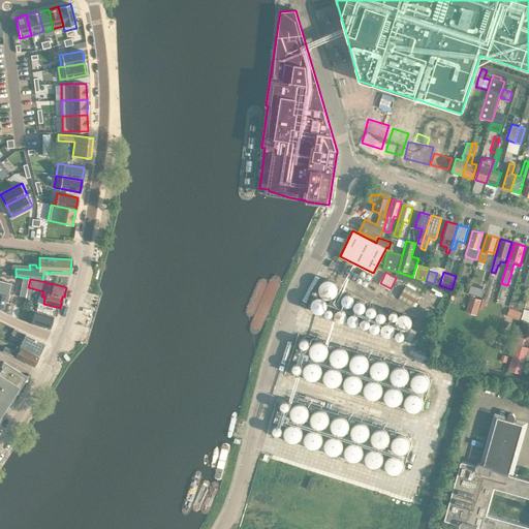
[(320,283),(318,287),(318,291),(320,294),(324,298),(329,299),(333,298),(336,294),(338,290),(337,286),(336,283),(332,280),(328,279),(323,280),(320,283)]
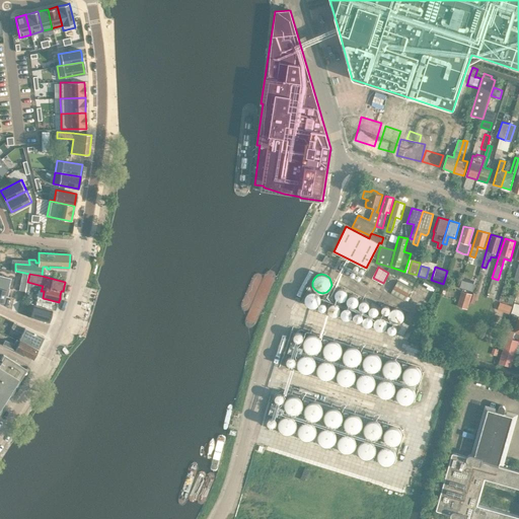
[(0,302),(3,303),(5,296),(7,296),(9,288),(8,288),(9,287),(11,278),(0,275),(0,302)]
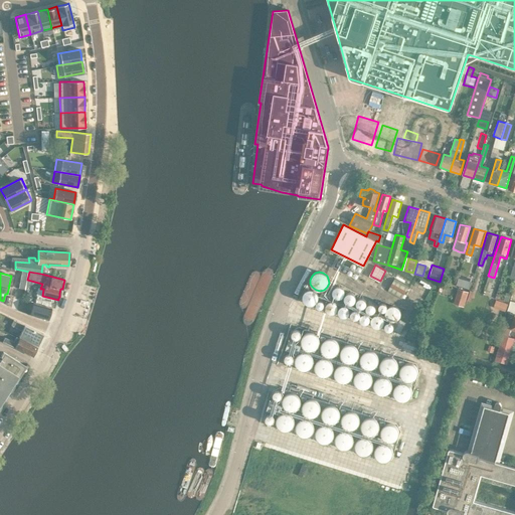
[(460,276),(457,285),(469,289),(472,279),(460,276)]
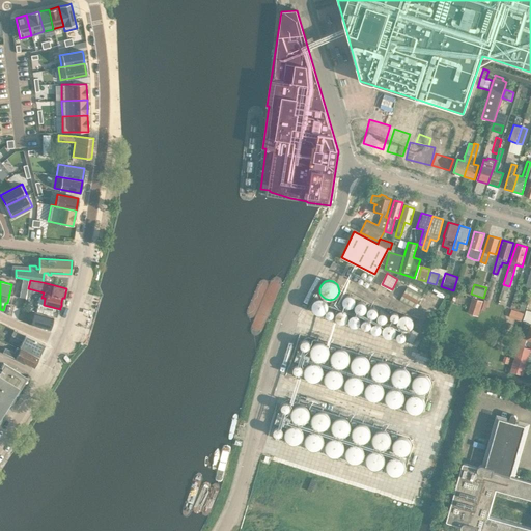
[(414,309),(422,295),(407,286),(399,301),(414,309)]
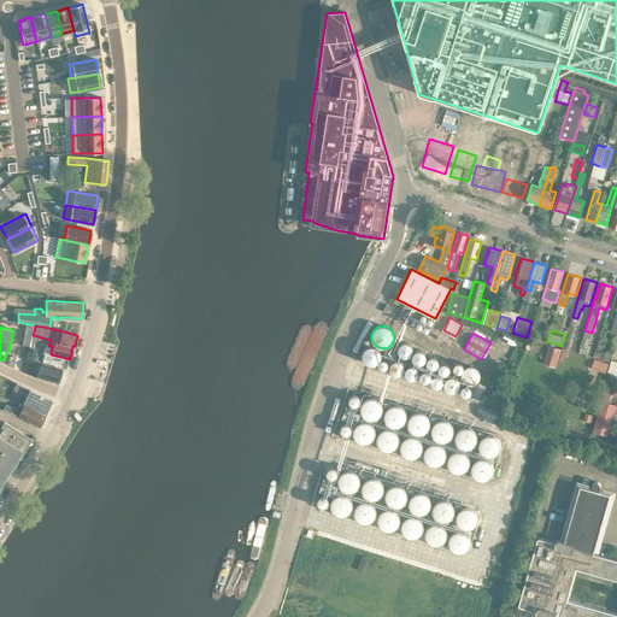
[(398,347),(398,351),(399,353),(401,356),(405,357),(409,357),(412,353),(412,348),(411,345),(407,342),(404,342),(400,344),(398,347)]
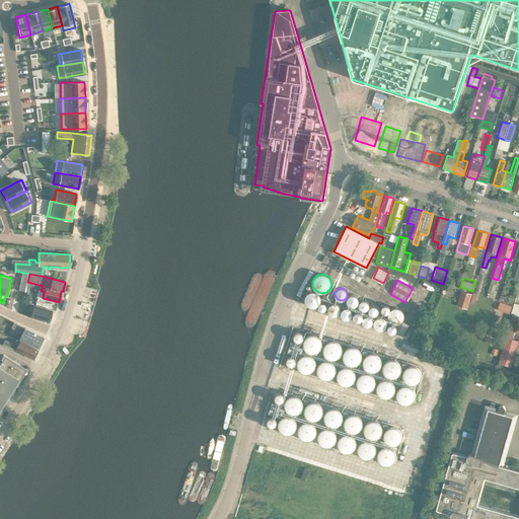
[(305,296),(305,300),(307,304),(311,306),(315,306),(318,303),(320,299),(319,295),(316,292),(312,291),(308,292),(305,296)]
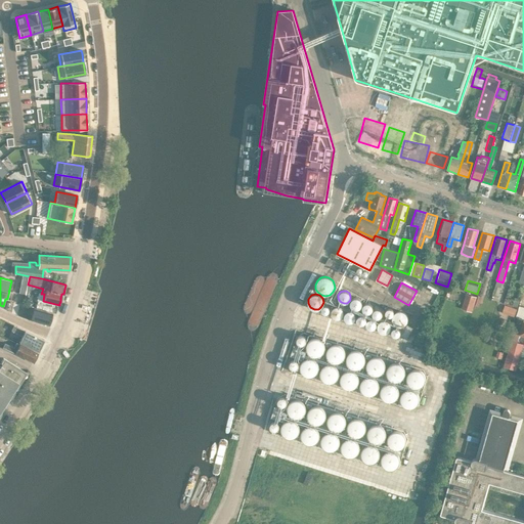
[(472,312),(476,297),(466,294),(461,308),(472,312)]
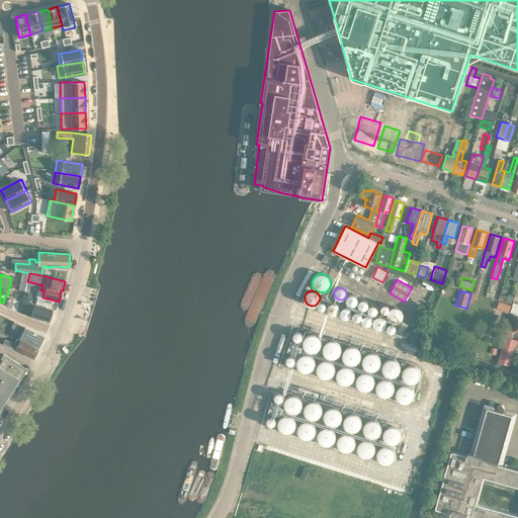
[(347,297),(346,300),(347,303),(350,305),(353,306),(355,305),(357,301),(358,298),(357,296),(354,294),(351,293),(349,294),(347,297)]
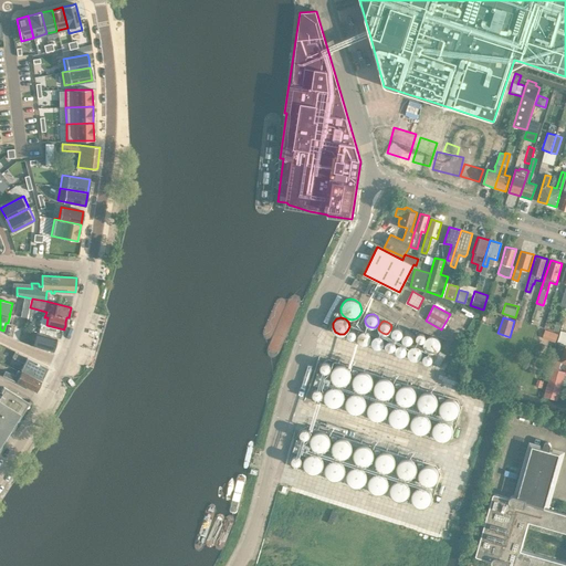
[(391,332),(391,334),(394,336),(396,337),(398,337),(400,336),(401,334),(401,332),(401,329),(399,327),(397,327),(395,327),(392,329),(391,332)]
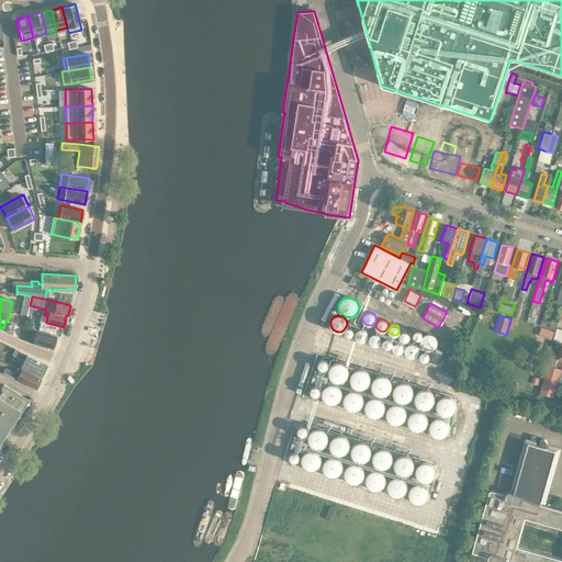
[(344,332),(344,334),(346,336),(348,337),(350,337),(352,336),(353,334),(353,332),(353,329),(351,328),(349,327),(347,328),(345,329),(344,332)]
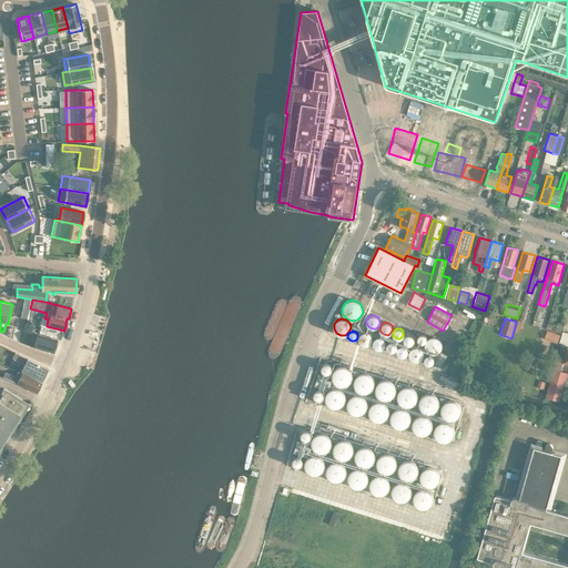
[(358,336),(358,340),(359,342),(362,344),(365,345),(368,345),(372,342),(372,337),(371,335),(367,332),(364,332),(361,333),(358,336)]
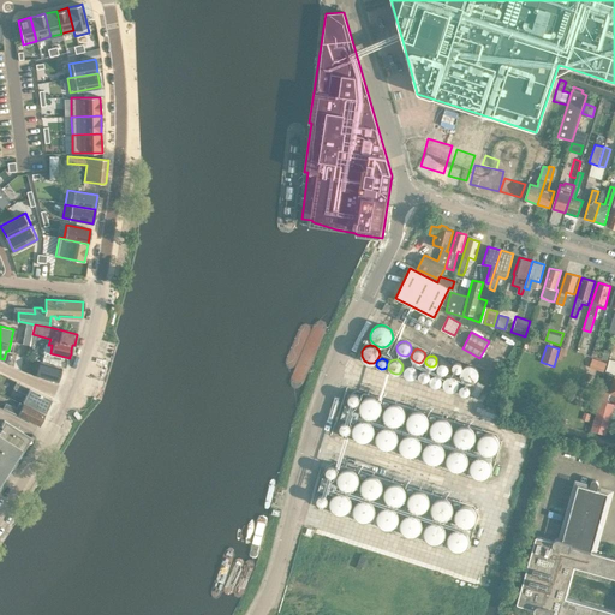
[(592,359),(590,365),(603,370),(605,363),(592,359)]
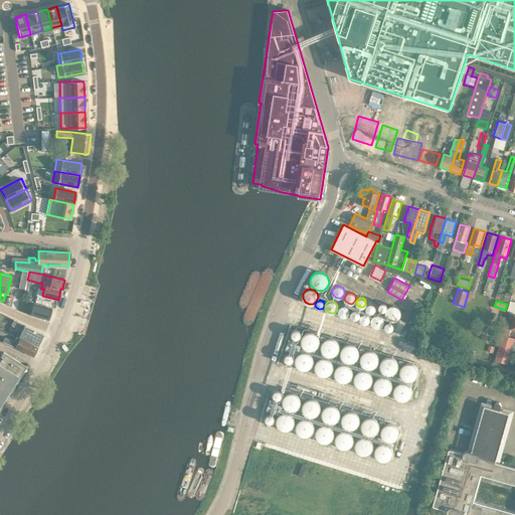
[(378,306),(378,308),(379,310),(381,311),(383,312),(385,311),(387,309),(387,307),(386,305),(385,303),(382,302),(380,303),(379,304),(378,306)]
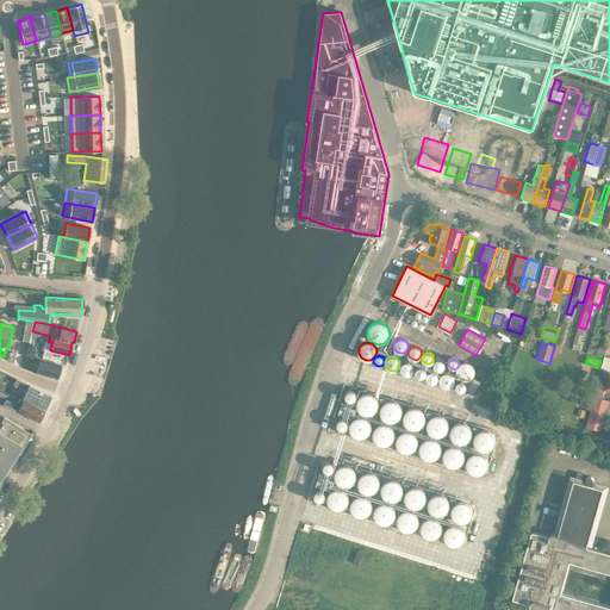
[(39,359),(36,373),(57,379),(61,366),(39,359)]
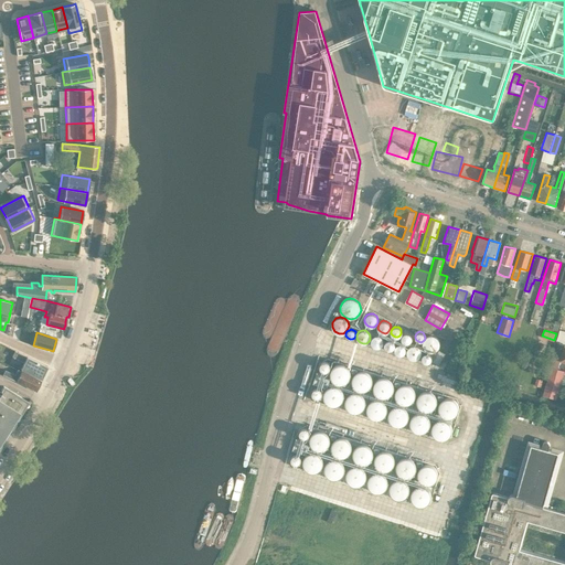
[(402,337),(402,339),(403,341),(405,342),(407,342),(409,342),(412,340),(412,338),(411,334),(409,333),(406,332),(404,333),(403,334),(402,337)]
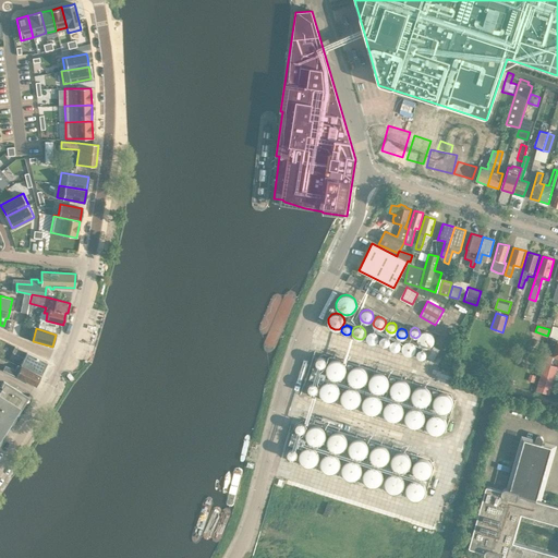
[(366,334),(366,337),(366,339),(368,341),(373,342),(375,342),(378,339),(379,336),(378,332),(375,329),(371,329),(367,330),(366,334)]
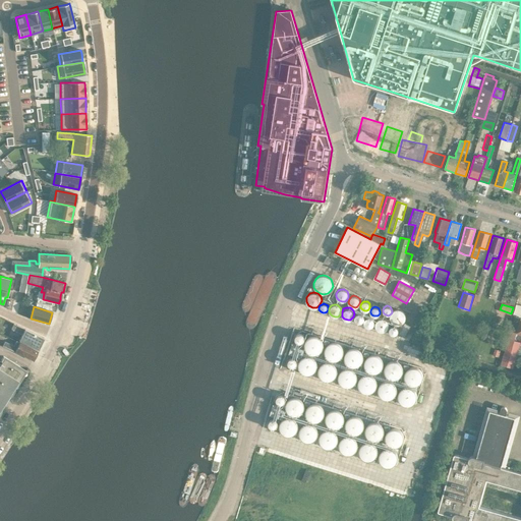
[(390,313),(390,319),(392,322),(396,325),(400,324),(404,322),(405,317),(405,313),(402,309),(397,308),(393,310),(390,313)]
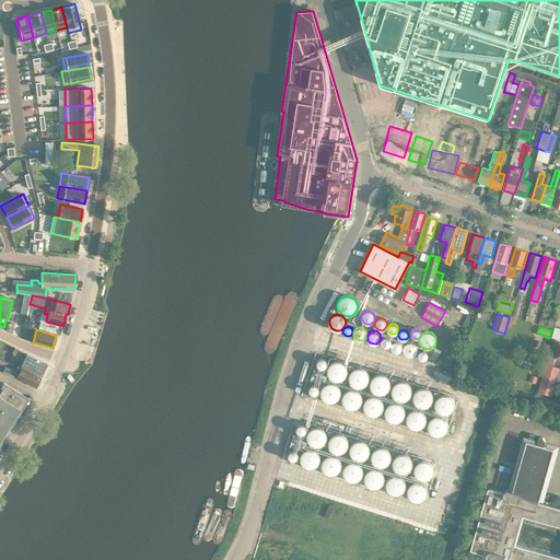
[(382,339),(382,341),(383,343),(385,345),(387,345),(389,343),(391,342),(392,339),(391,337),(388,336),(386,335),(384,336),(382,337),(382,339)]
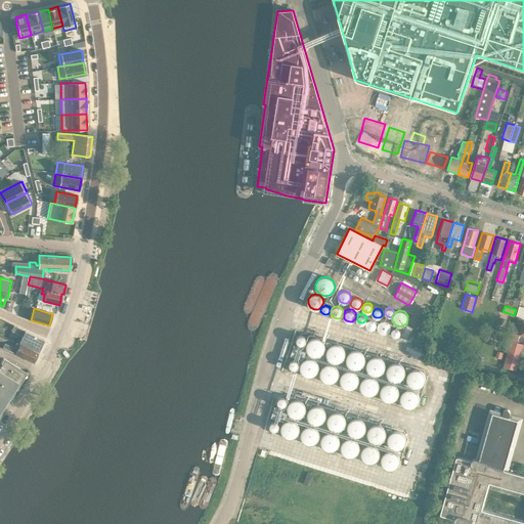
[(366,322),(366,324),(367,326),(369,328),(373,328),(375,326),(376,325),(376,322),(375,320),(374,319),(372,318),(369,319),(367,320),(366,322)]
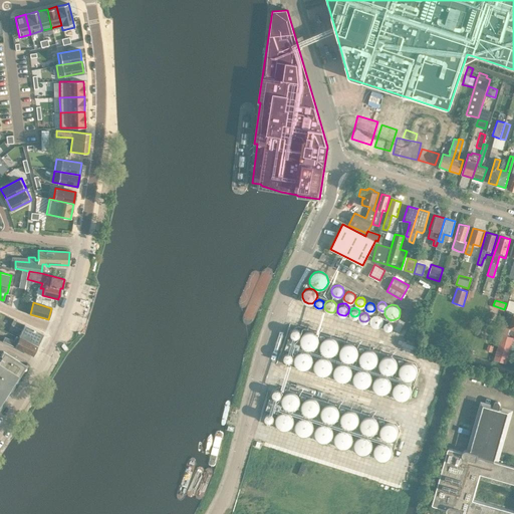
[(513,313),(513,314),(508,312),(505,322),(511,324),(510,327),(513,328),(513,313)]
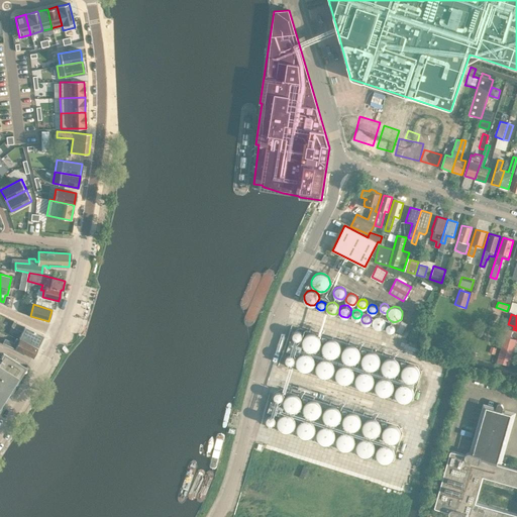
[(373,320),(373,323),(374,325),(375,327),(379,328),(382,327),(384,325),(385,321),(384,318),(381,316),(378,316),(375,317),(373,320)]
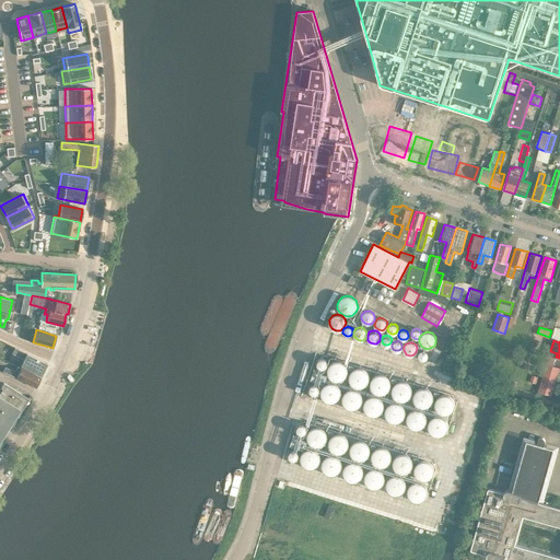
[(24,359),(21,365),(41,375),(47,363),(14,348),(12,353),(24,359)]
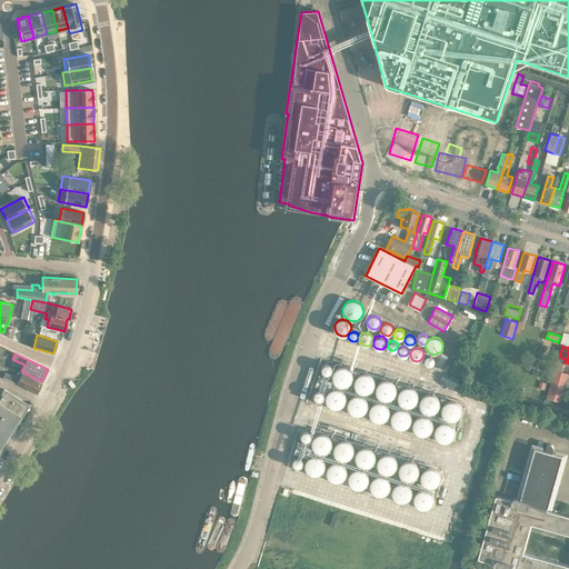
[(425,360),(425,362),(426,365),(428,366),(431,366),(433,365),(435,362),(435,360),(433,358),(432,356),(430,356),(428,356),(426,358),(425,360)]
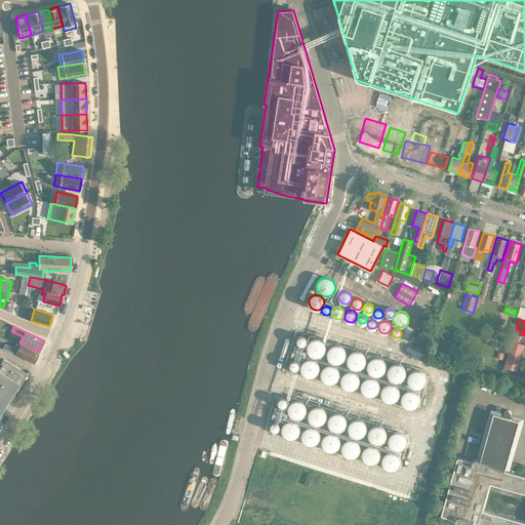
[(296,340),(297,342),(298,345),(300,346),(303,346),(305,345),(306,342),(307,340),(306,338),(304,336),(301,336),(299,336),(297,338),(296,340)]
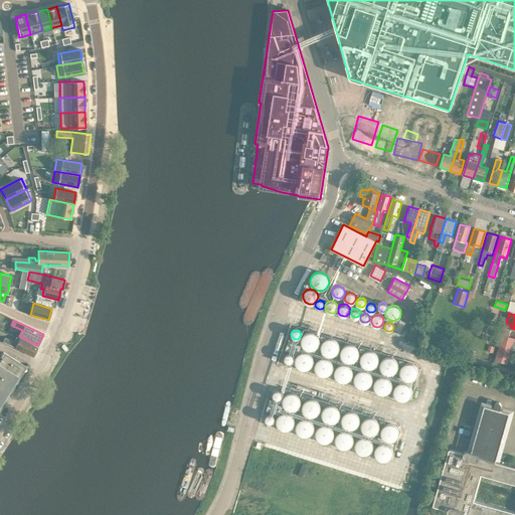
[(302,335),(301,339),(301,343),(303,347),(306,350),(310,350),(314,349),(317,347),(319,343),(319,339),(317,335),(314,333),(310,332),(306,333),(302,335)]
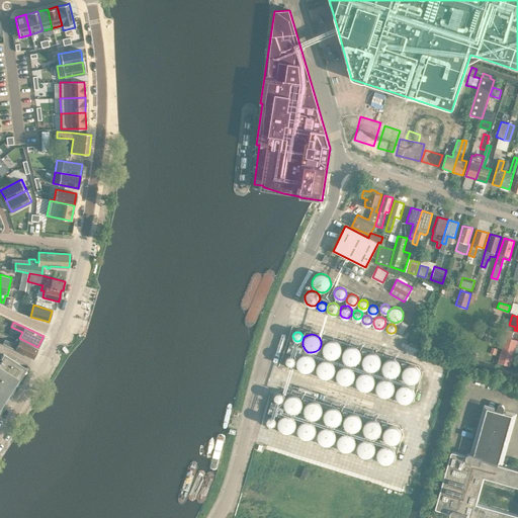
[(504,336),(498,362),(510,365),(517,340),(504,336)]
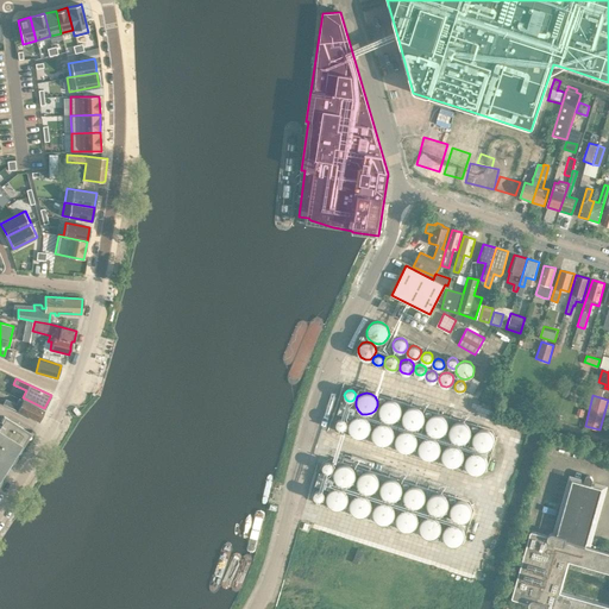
[(14,409),(38,421),(44,410),(19,399),(16,405),(5,399),(2,405),(14,409)]
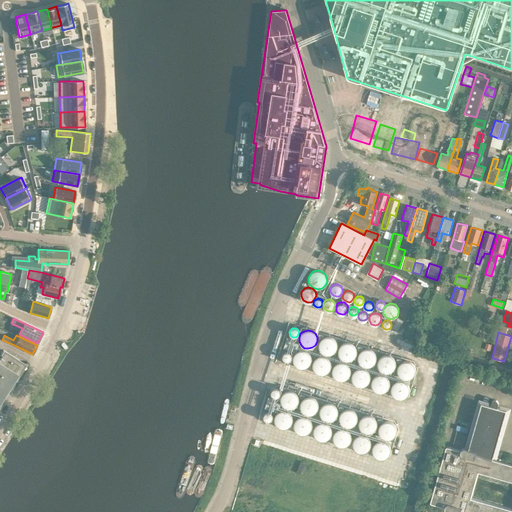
[(320,339),(318,343),(318,347),(320,351),(323,354),(327,354),(331,353),(334,351),(336,347),(336,343),(334,339),(331,337),(327,336),(323,337),(320,339)]
